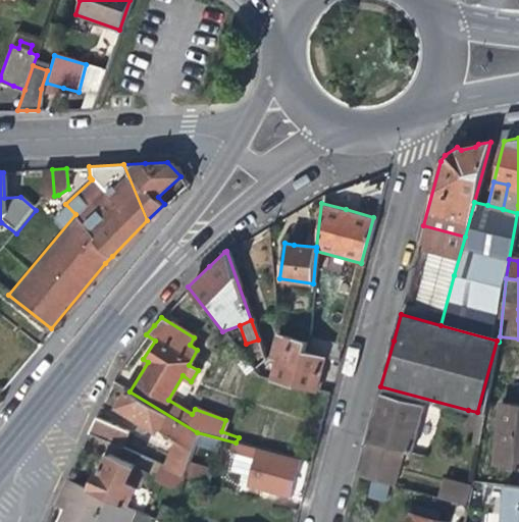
[(273,342),(303,350),(305,342),(293,338),(275,332),(273,342)]
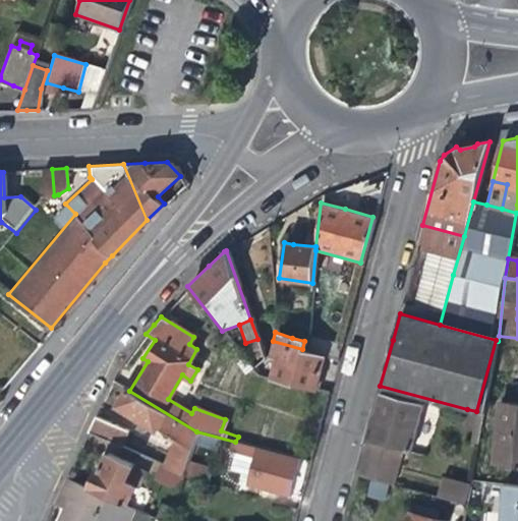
[(307,334),(304,341),(302,349),(325,356),(335,359),(339,344),(307,334)]
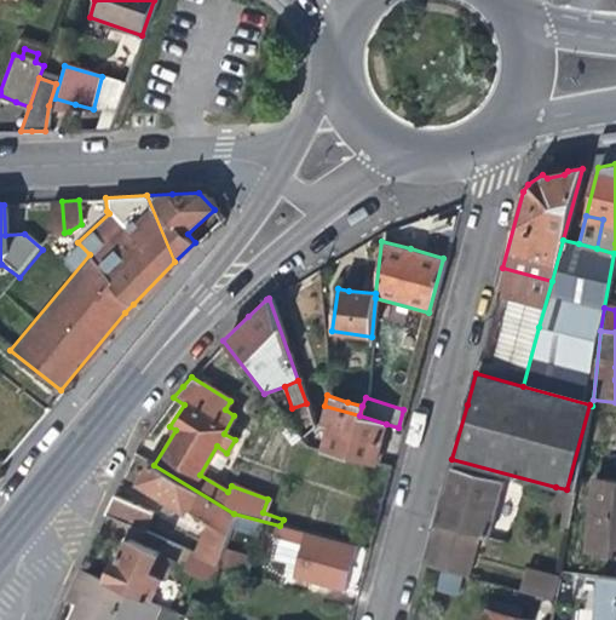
[(327,425),(323,437),(378,453),(386,424),(360,415),(324,406),(320,423),(327,425)]
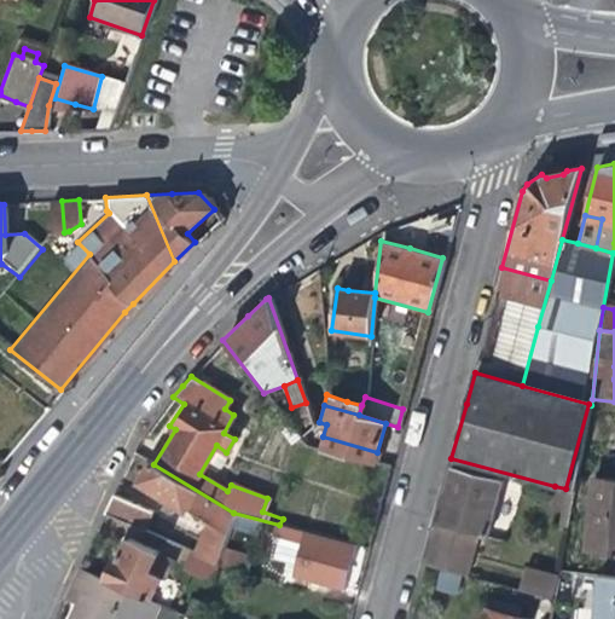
[(373,463),(377,452),(323,437),(319,447),(373,463)]
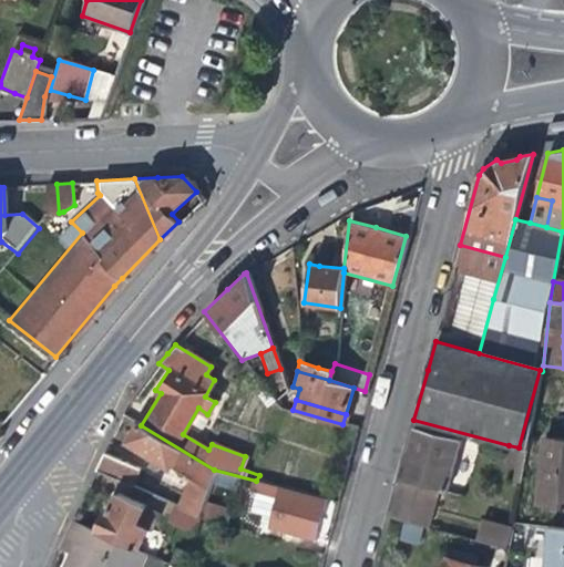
[(530,434),(543,435),(559,437),(563,422),(533,416),(530,434)]
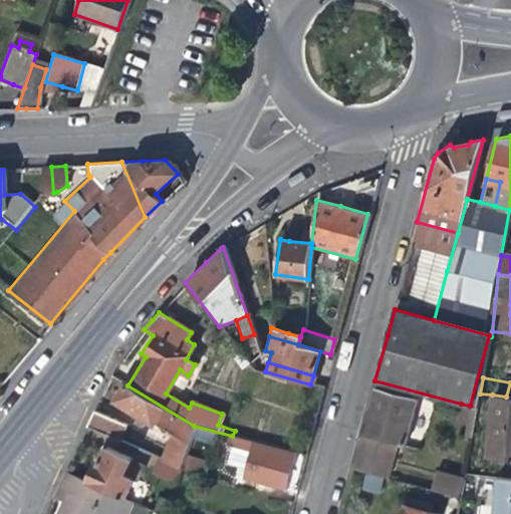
[(172,432),(159,459),(178,468),(184,454),(189,438),(194,426),(128,386),(123,383),(113,401),(121,406),(136,415),(131,422),(139,427),(144,419),(153,425),(155,423),(172,432)]
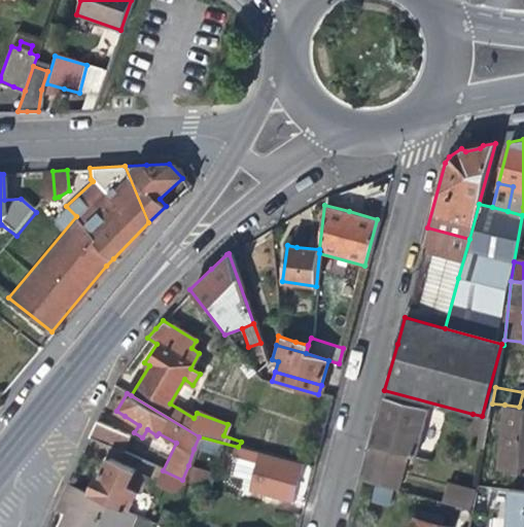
[(378,415),(370,446),(416,457),(427,460),(428,452),(418,449),(426,410),(383,397),(378,415)]
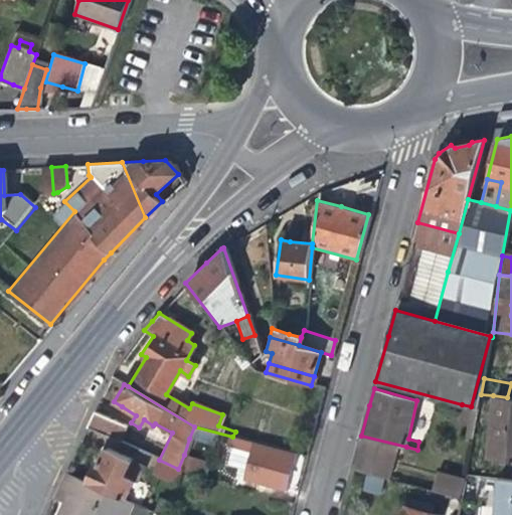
[(511,397),(507,397),(493,395),(485,457),(511,460),(511,397)]
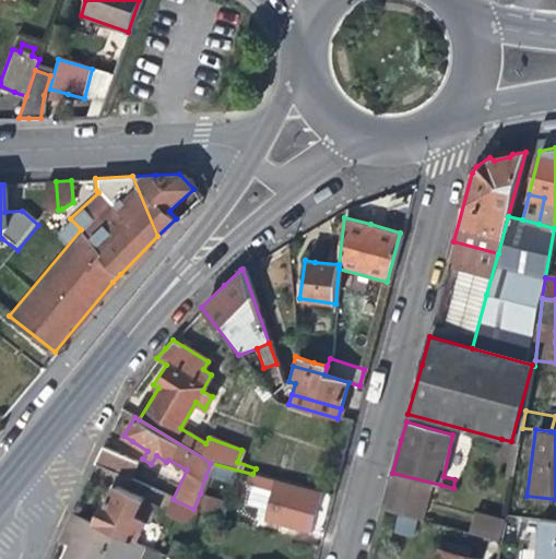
[(519,443),(511,441),(501,439),(496,456),(505,461),(500,476),(512,478),(512,477),(519,443)]
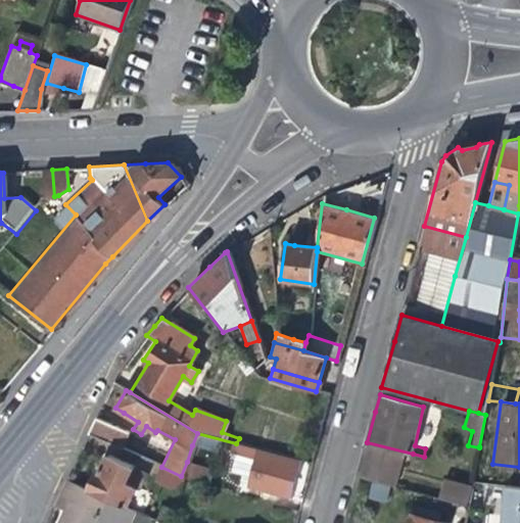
[(129,432),(95,417),(88,434),(121,448),(129,432)]
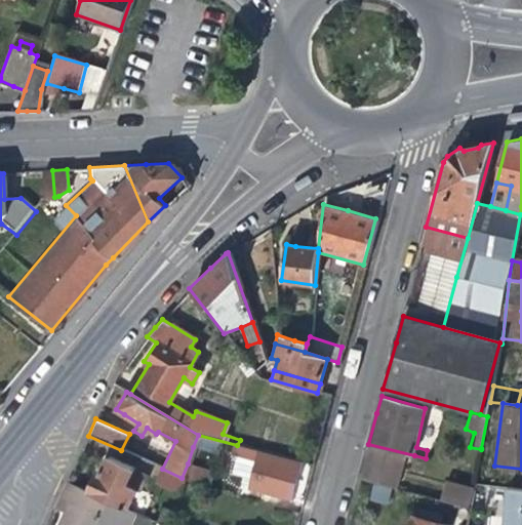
[(298,462),(237,445),(198,435),(193,447),(233,455),(227,475),(239,479),(237,486),(289,500),(294,480),(298,462)]
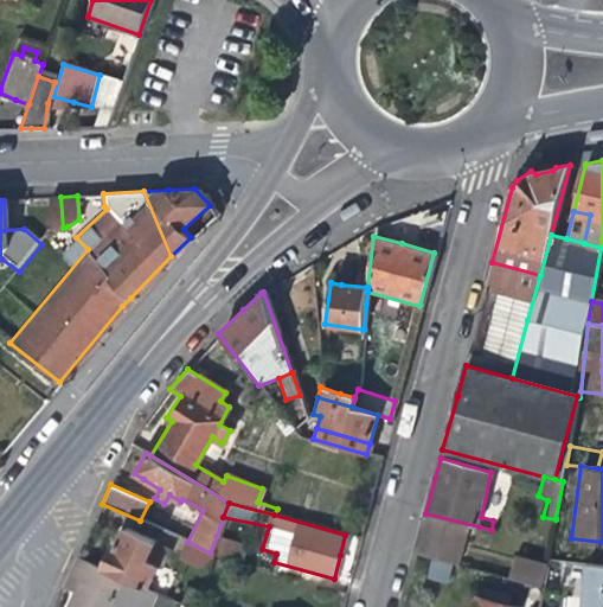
[(479,526),(425,513),(422,530),(416,556),(469,569),(479,526)]
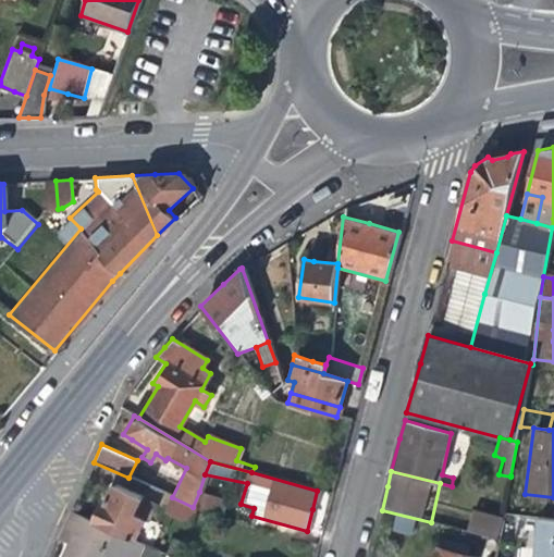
[(94,521),(135,540),(144,520),(134,515),(142,497),(112,484),(106,498),(103,497),(100,505),(94,521)]
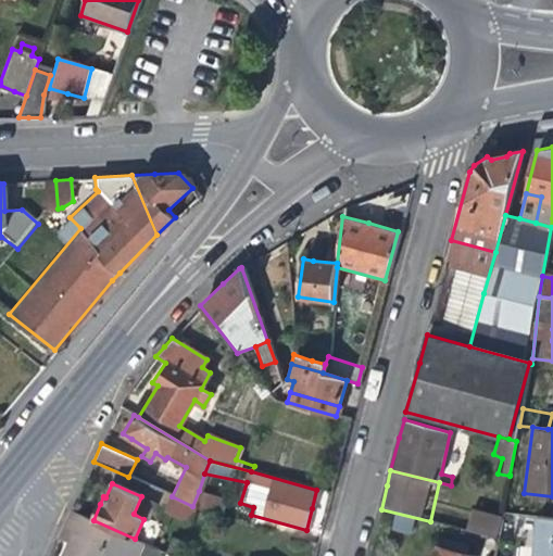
[(227,498),(199,491),(192,506),(197,508),(222,515),(227,498)]
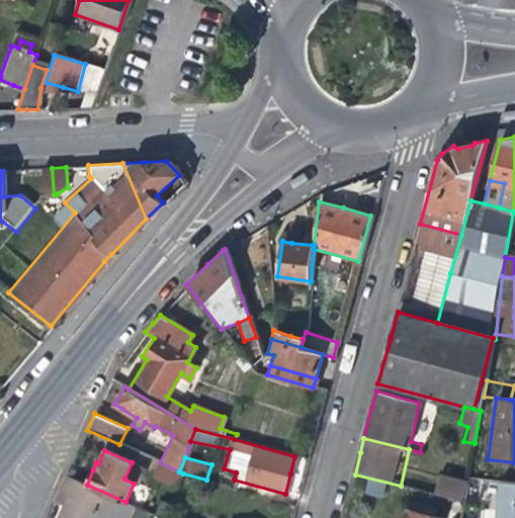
[(175,488),(183,473),(179,471),(160,462),(157,461),(150,477),(175,488)]
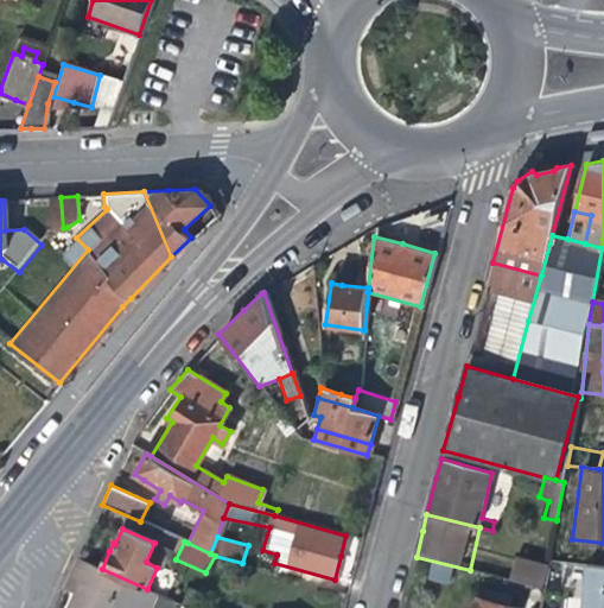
[(510,557),(504,582),(539,589),(545,564),(510,557)]
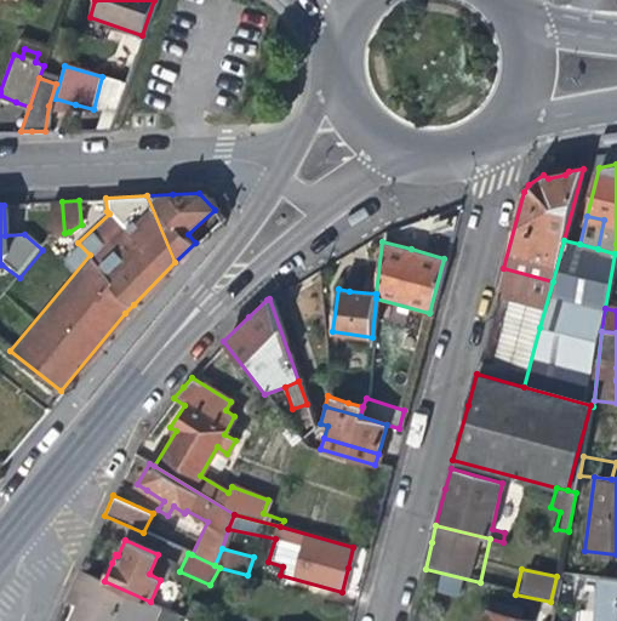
[(104,581),(80,570),(79,573),(67,600),(76,605),(70,617),(68,620),(138,620),(150,620),(153,619),(158,620),(161,614),(165,608),(161,607),(150,602),(104,581)]
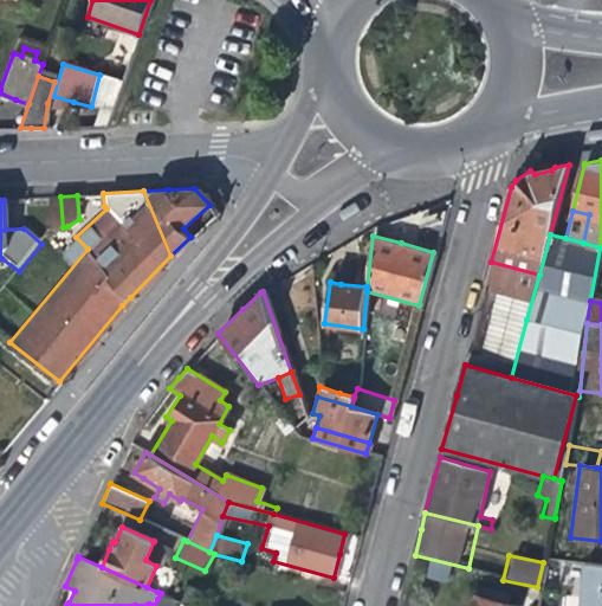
[(601,605),(601,565),(583,562),(580,599),(567,597),(565,605),(601,605)]
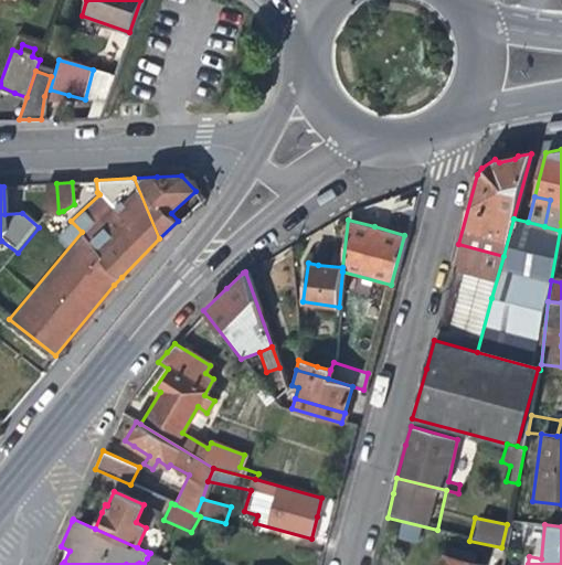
[(162,560),(176,564),(181,564),(188,551),(154,535),(147,552),(150,553),(162,560)]
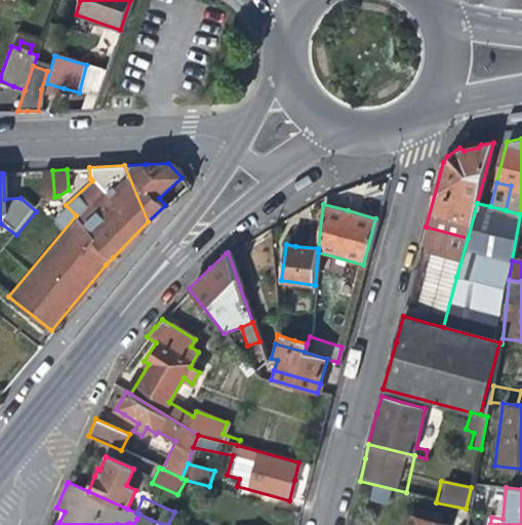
[(149,524),(151,520),(139,514),(136,519),(149,524)]
